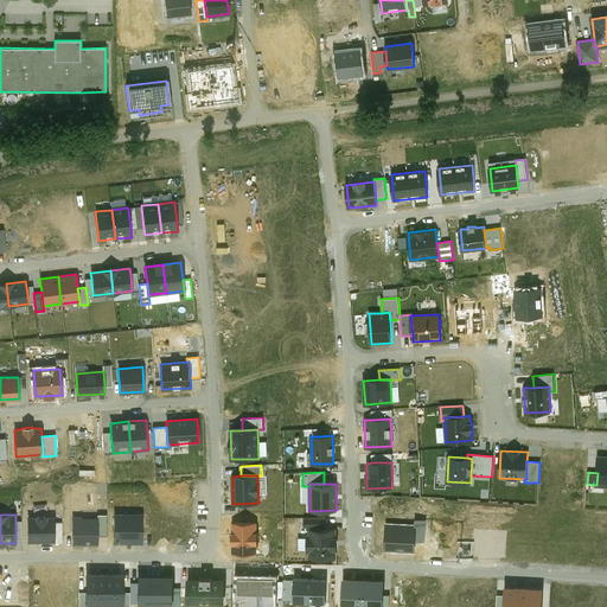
[(97,518),(97,535),(107,535),(107,515),(97,515),(97,518)]
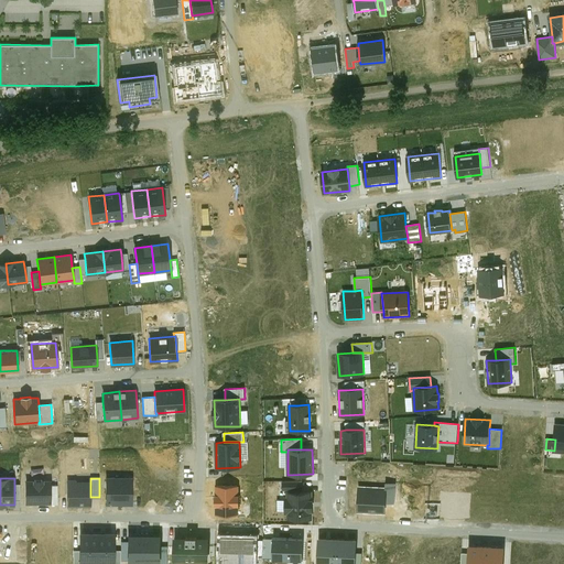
[(132,478),(107,478),(107,503),(131,503),(132,478)]
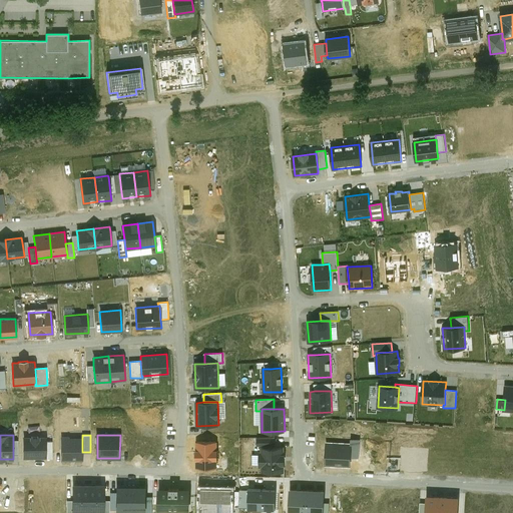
[(68,436),(61,436),(61,460),(82,460),(82,452),(82,438),(69,438),(68,436)]
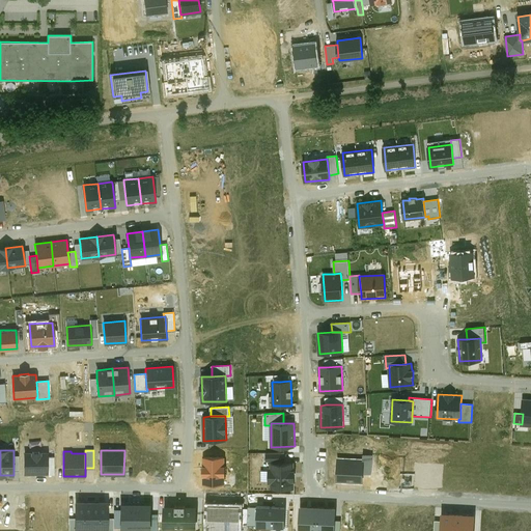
[(47,452),(24,452),(24,473),(47,473),(47,456),(47,452)]
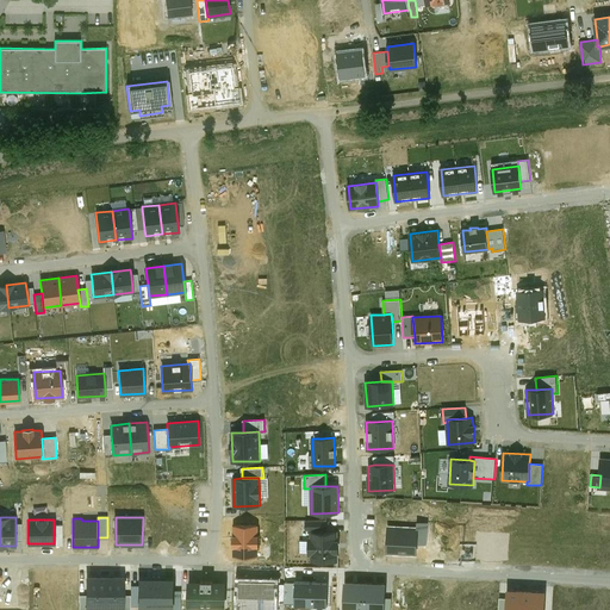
[(417,531),(416,543),(427,545),(428,524),(417,523),(417,531)]
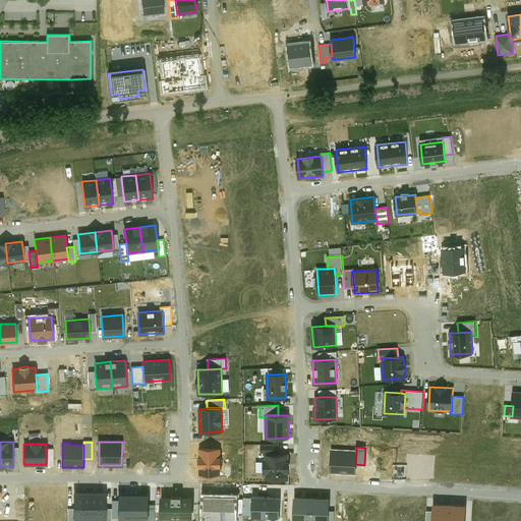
[(199,449),(199,475),(220,475),(220,449),(199,449)]
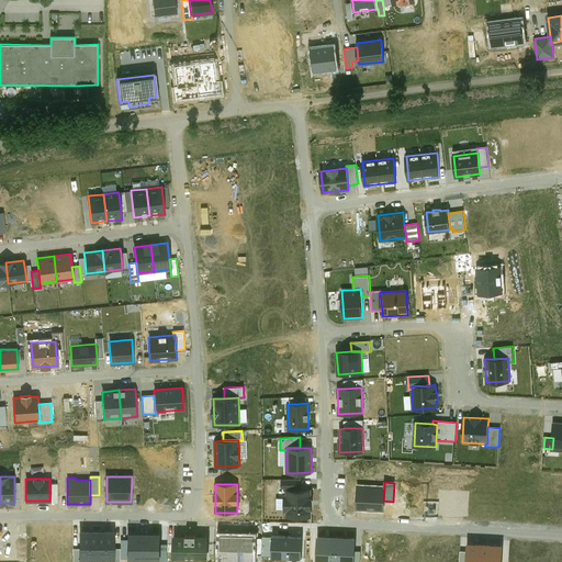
[(358,489),(357,509),(383,510),(383,501),(384,490),(377,489),(377,487),(369,487),(369,489),(358,489)]
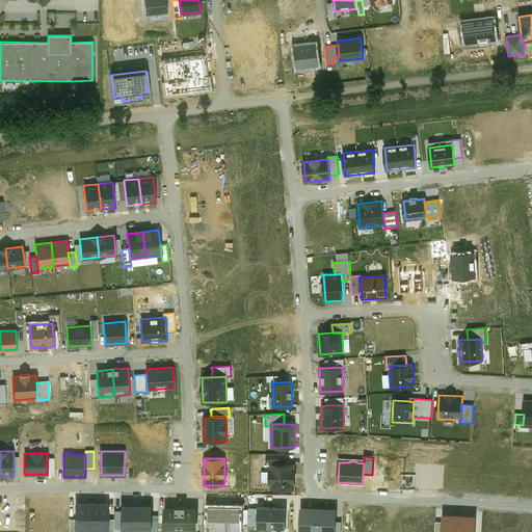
[(294,463),(271,463),(271,469),(269,469),(269,484),(272,484),(272,490),(294,490),(294,482),(295,482),(295,471),(294,471),(294,463)]
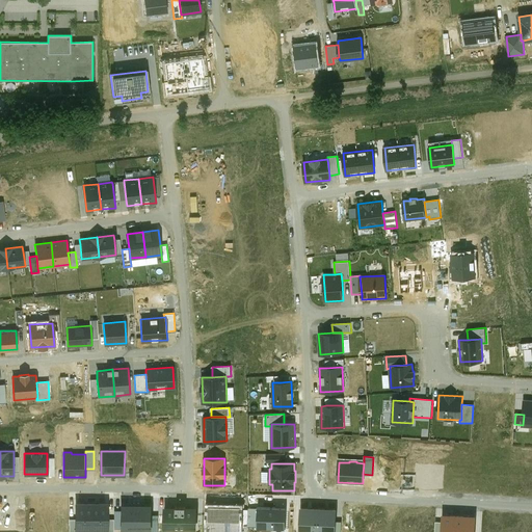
[(91,503),(75,503),(75,520),(75,530),(79,530),(91,530),(91,503)]
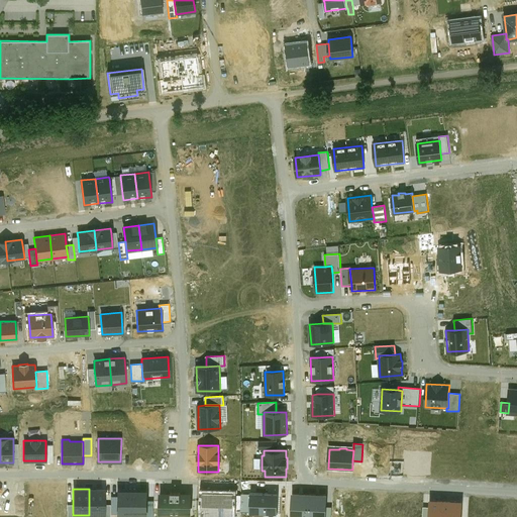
[(89,489),(89,515),(101,515),(104,515),(105,505),(105,489),(89,489)]
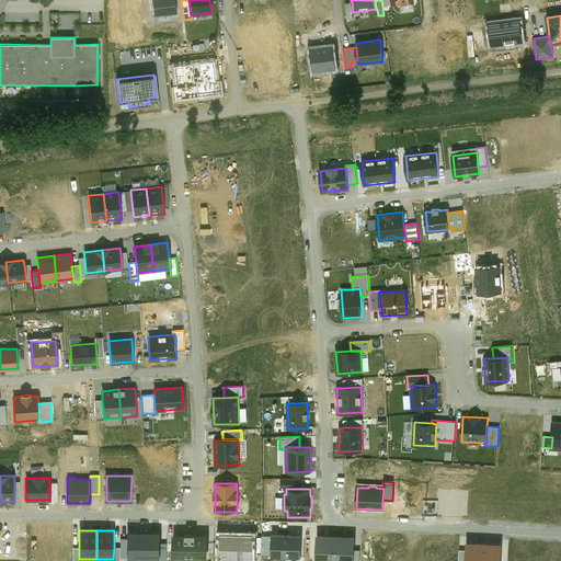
[(144,533),(127,533),(127,539),(127,558),(127,559),(144,559),(144,533)]
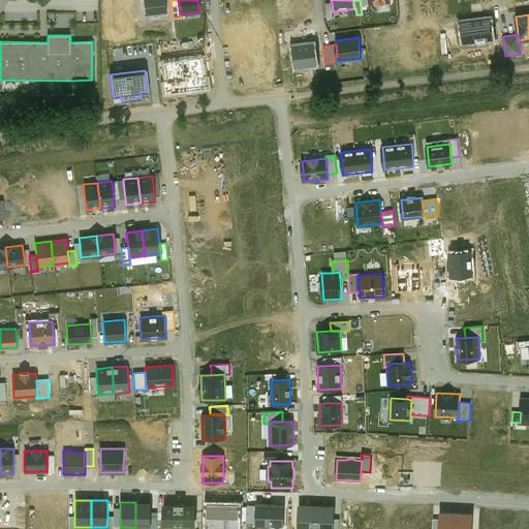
[(135,502),(135,527),(151,527),(151,502),(135,502)]
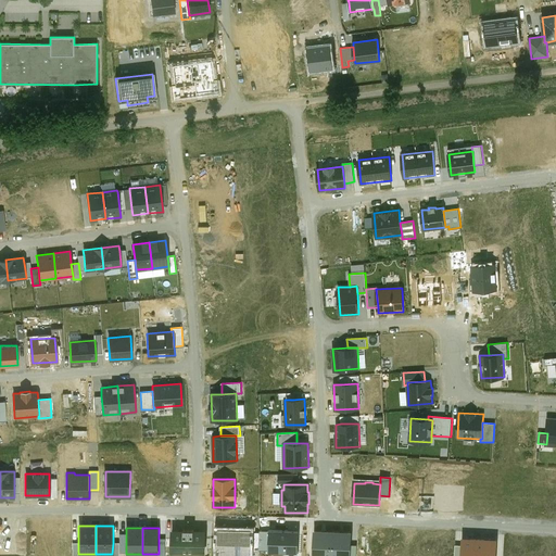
[(189,530),(172,530),(172,554),(188,554),(189,530)]
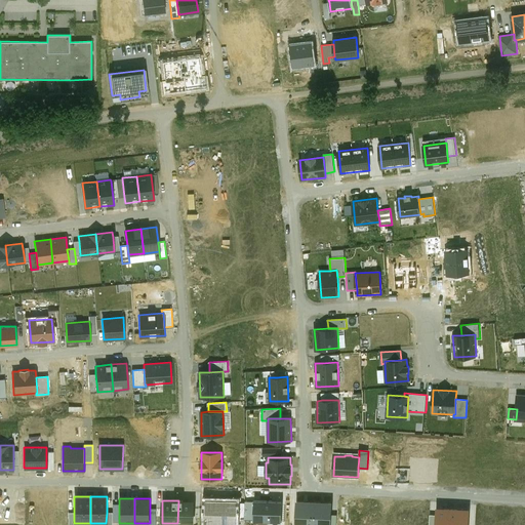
[(178,500),(177,523),(194,524),(195,501),(178,500)]
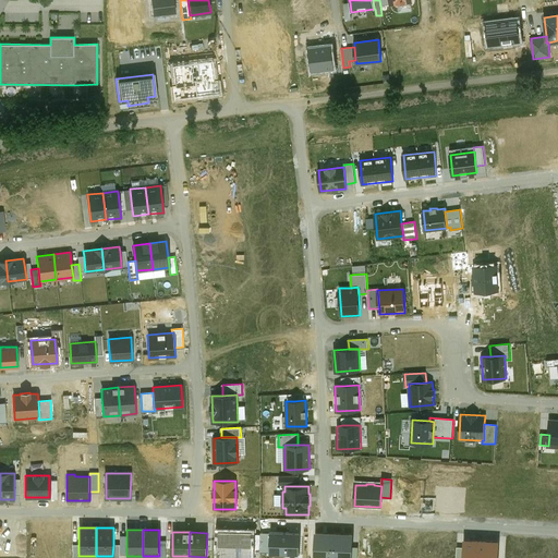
[(270,552),(271,534),(261,533),(261,552),(270,552)]
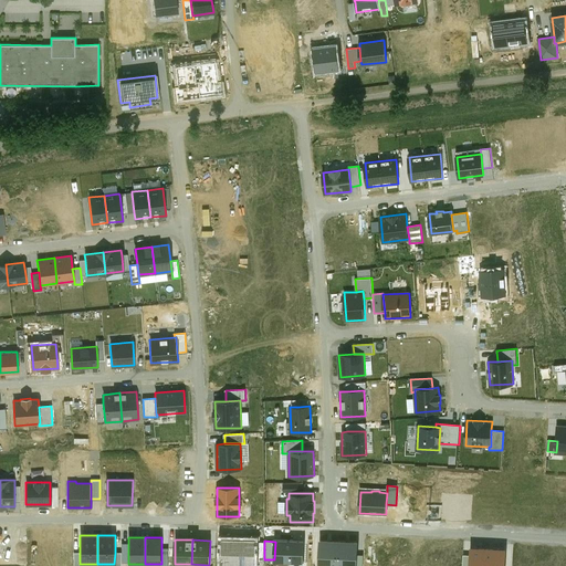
[(303,542),(275,541),(275,542),(274,559),(274,561),(303,562),(303,542)]
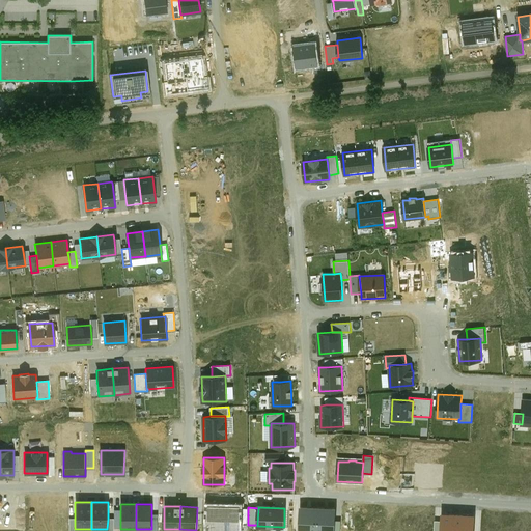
[(316,530),(318,507),(301,507),(299,530),(316,530)]
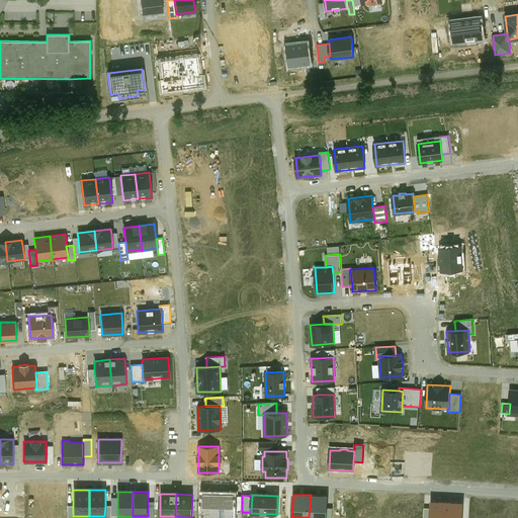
[(326,517),(328,496),(311,495),(309,517),(326,517)]
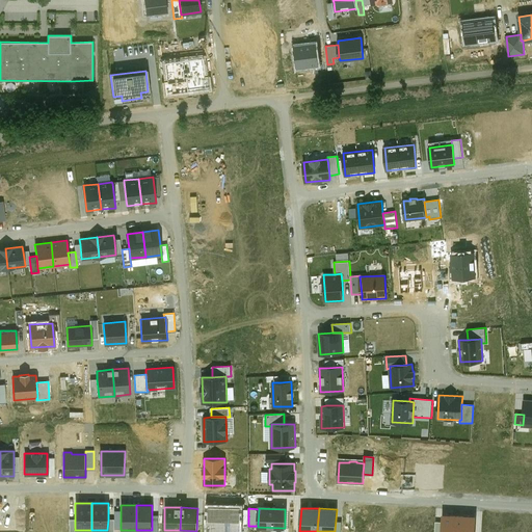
[(456,531),(457,515),(443,514),(442,523),(441,531),(456,531)]
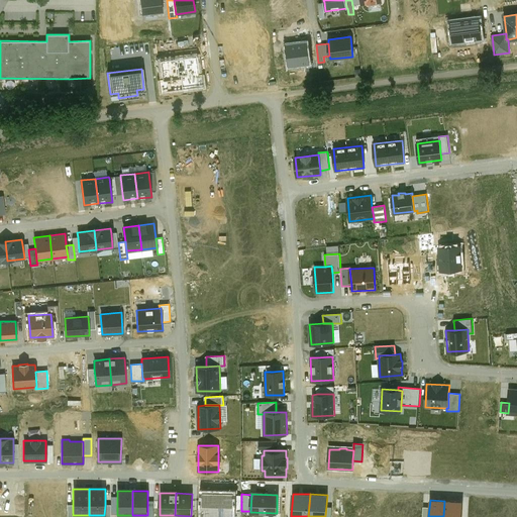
[(460,516),(461,502),(444,501),(443,516),(460,516)]
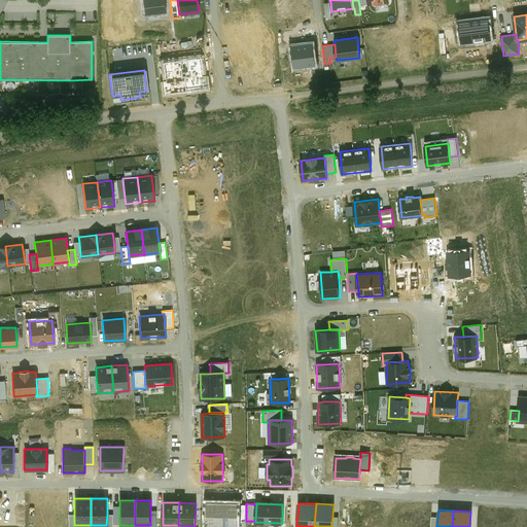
[(77,526),(78,525),(74,525),(74,515),(69,515),(68,526),(77,526)]
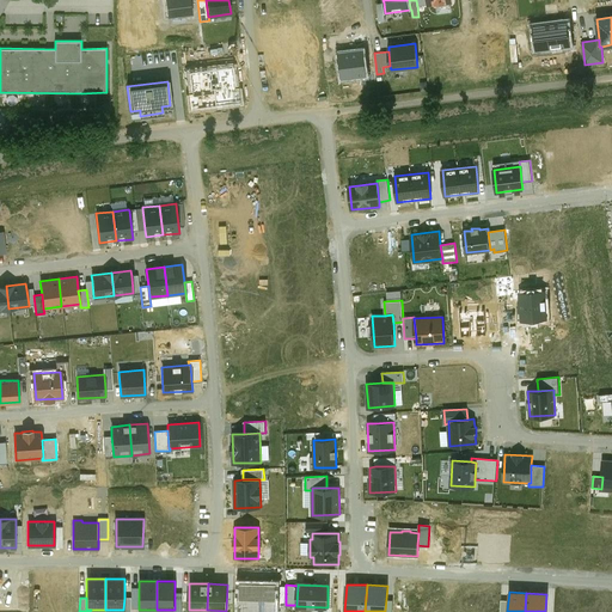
[(130,598),(124,598),(123,610),(120,610),(118,611),(130,611),(130,609),(130,598)]
